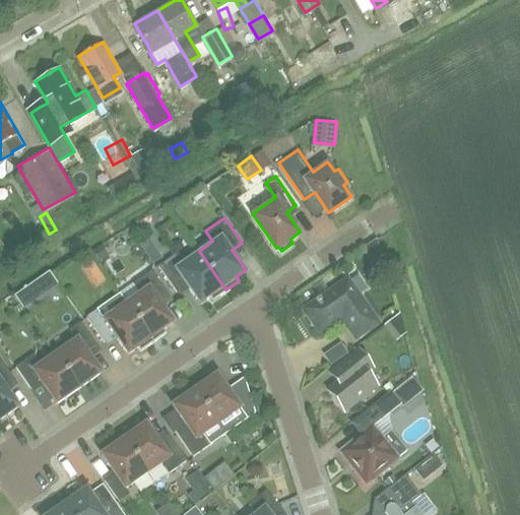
[(187,281),(200,301),(210,295),(212,299),(225,290),(199,251),(185,260),(178,250),(159,263),(177,288),(187,281)]
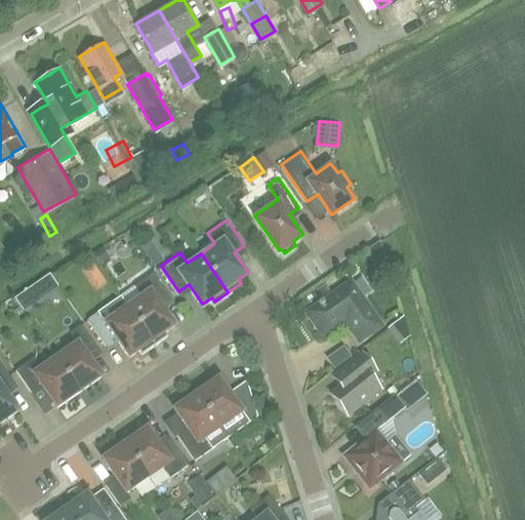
[(57,270),(24,295),(34,310),(69,284),(57,270)]
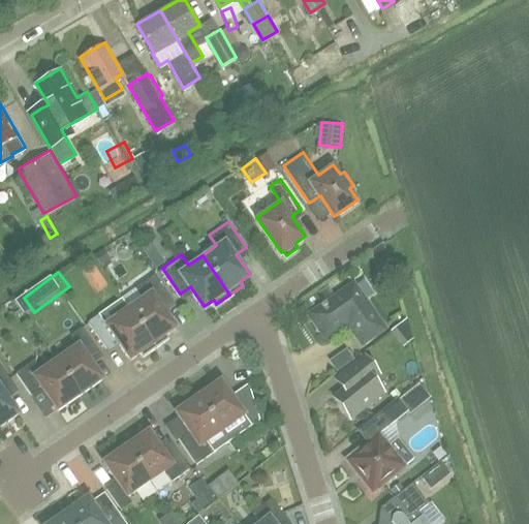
[(156,345),(169,336),(166,332),(177,326),(162,305),(173,298),(155,273),(136,285),(143,296),(129,306),(156,345)]
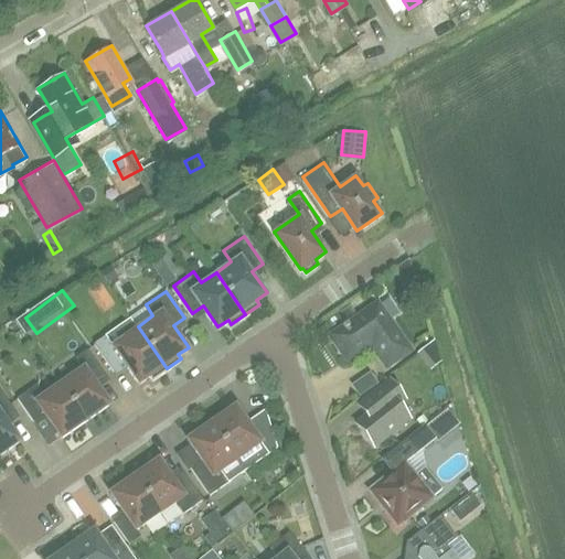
[(331,333),(347,356),(371,340),(386,364),(411,347),(377,300),(331,333)]
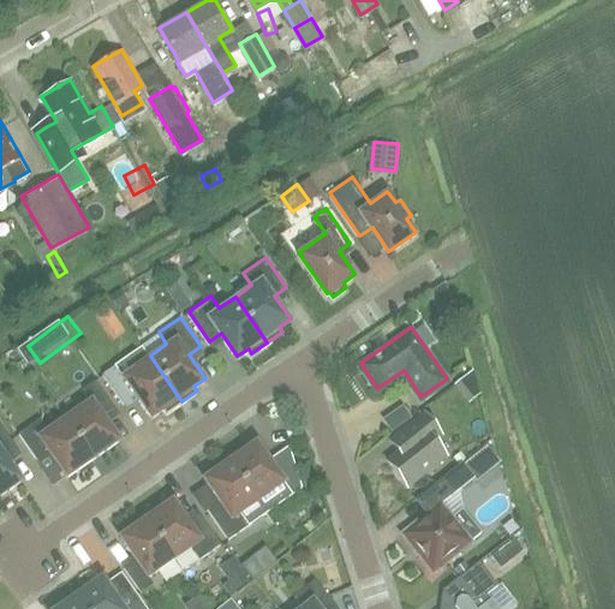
[(136,392),(151,416),(163,407),(166,412),(181,401),(150,356),(133,366),(125,354),(103,370),(123,400),(136,392)]
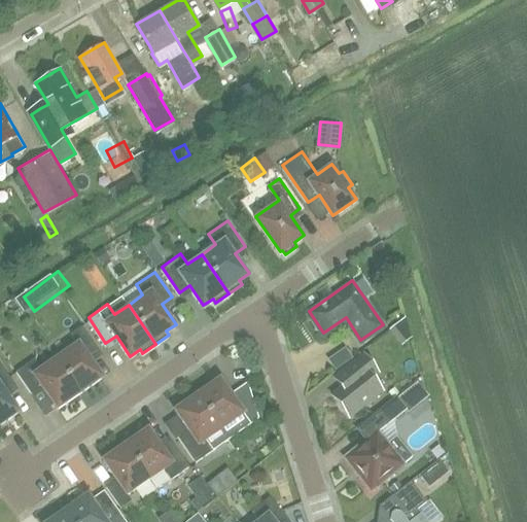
[(82,323),(71,331),(78,341),(56,356),(80,390),(103,375),(90,355),(100,348),(82,323)]
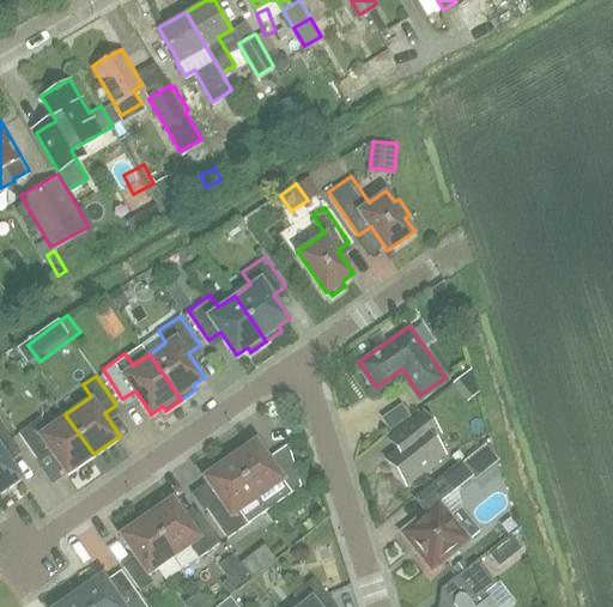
[(387,457),(406,481),(443,451),(429,432),(436,426),(423,410),(389,437),(398,448),(387,457)]
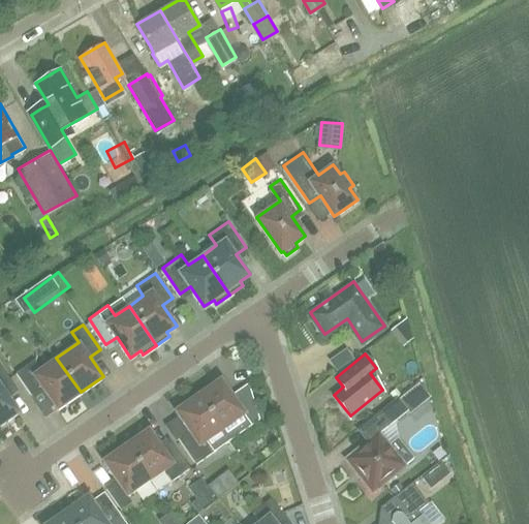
[(56,358),(41,367),(35,358),(17,370),(34,396),(44,389),(58,407),(81,392),(56,358)]
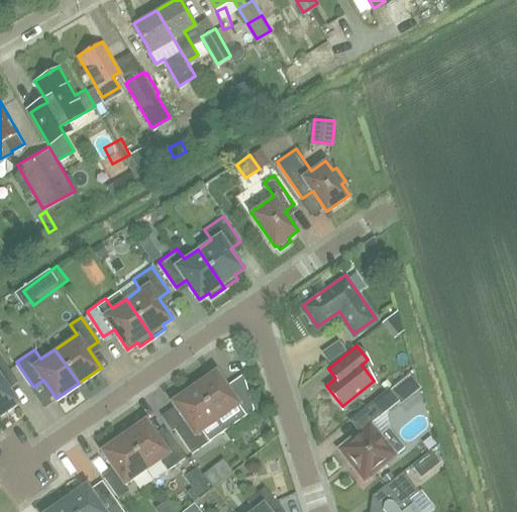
[(0,413),(19,401),(6,382),(15,375),(0,352),(0,413)]
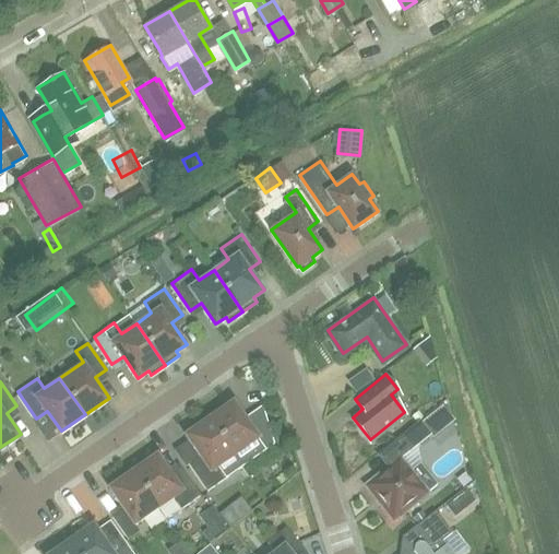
[(248,420),(234,399),(210,416),(242,463),(274,441),(264,409),(248,420)]
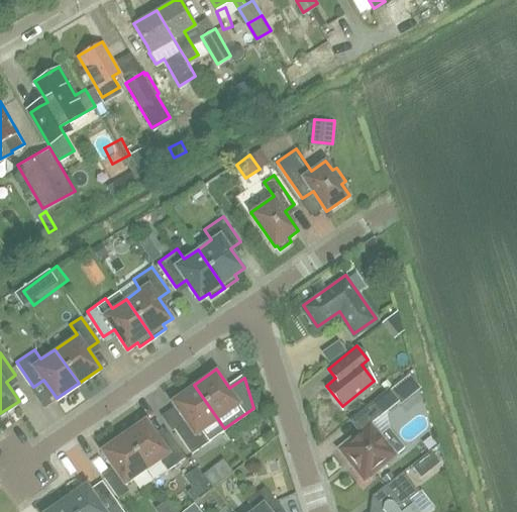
[(224,428),(194,385),(172,400),(185,419),(175,426),(192,450),(210,438),(224,428)]
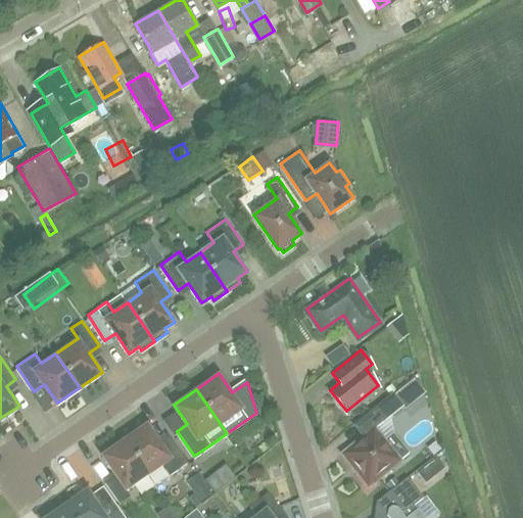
[(392,390),(372,407),(382,420),(403,404),(392,390)]
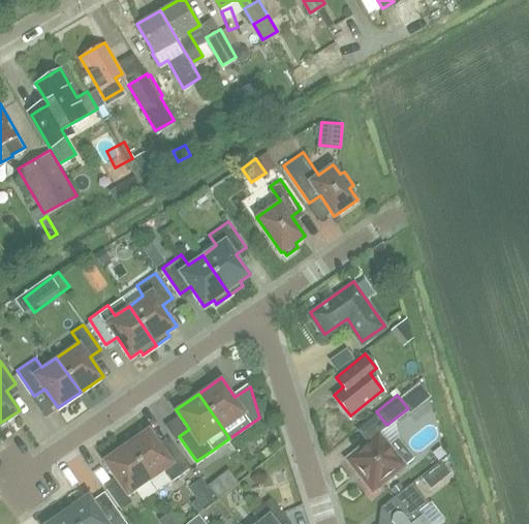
[(172,479),(190,465),(173,440),(162,447),(149,428),(126,443),(150,478),(164,468),(172,479)]
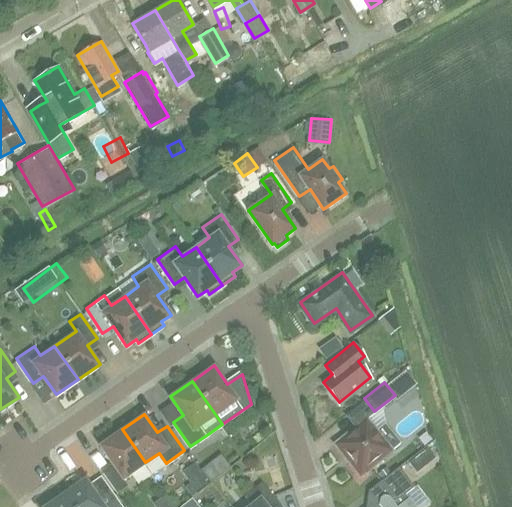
[(366,417),(335,442),(360,473),(391,448),(366,417)]
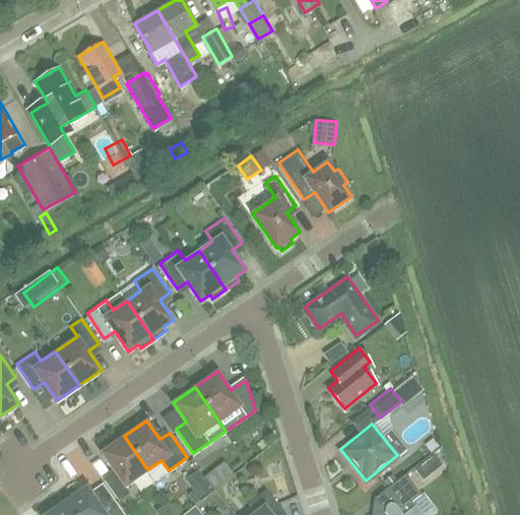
[(119,498),(129,491),(125,485),(147,469),(124,436),(102,451),(115,470),(105,477),(119,498)]
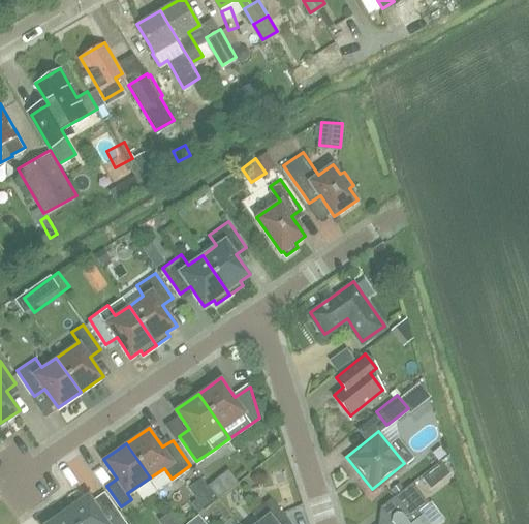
[(430,485),(449,470),(441,459),(422,474),(430,485)]
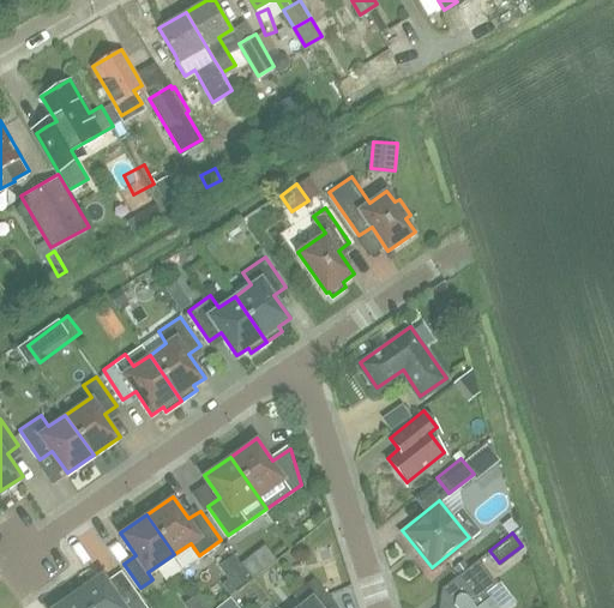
[(251,552),(240,560),(252,576),(263,567),(251,552)]
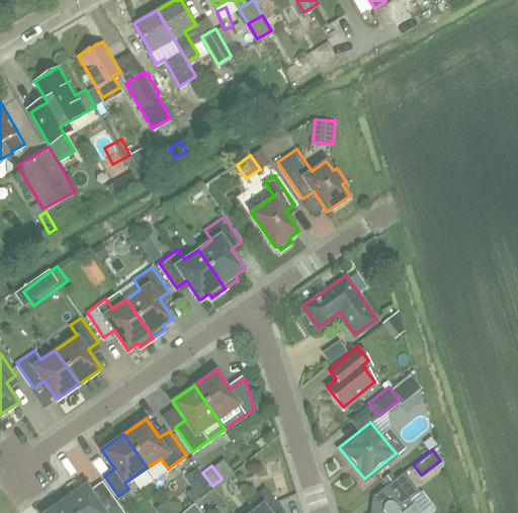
[(422,512),(414,501),(413,502),(410,498),(419,491),(403,471),(386,484),(395,494),(393,496),(392,501),(387,500),(383,503),(383,507),(378,506),(369,512),(422,512)]
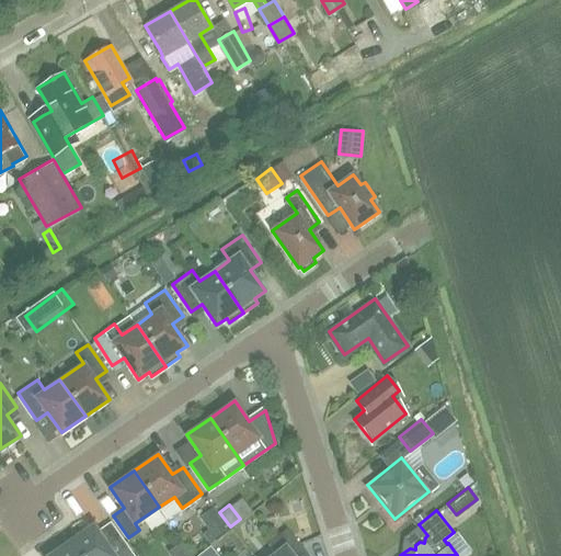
[(93,523),(69,541),(79,555),(135,555),(121,535),(107,544),(93,523)]
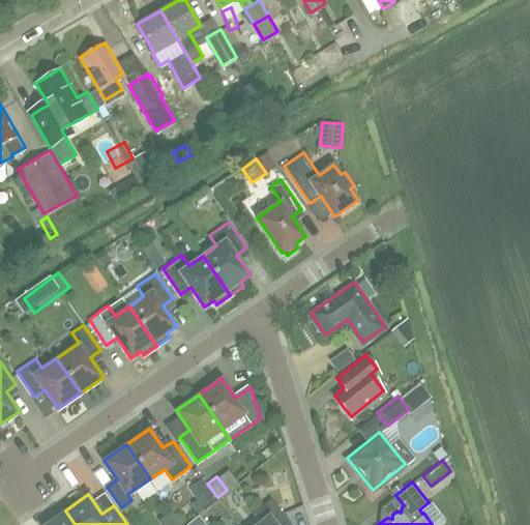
[(285,524),(291,521),(271,497),(254,511),(261,521),(256,524),(285,524)]
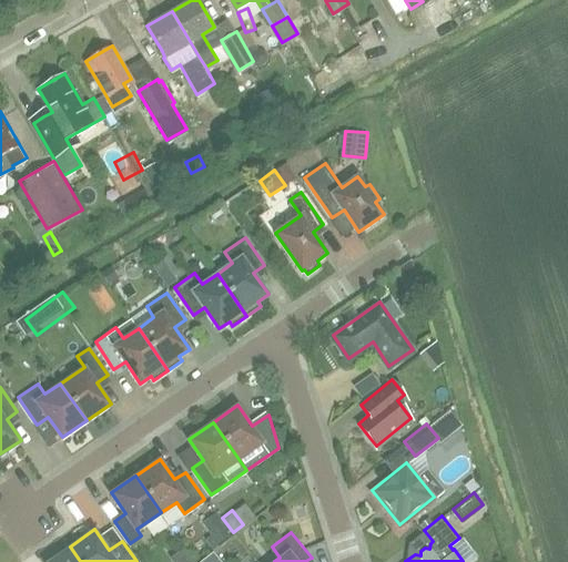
[(80,561),(70,547),(47,561),(80,561)]
